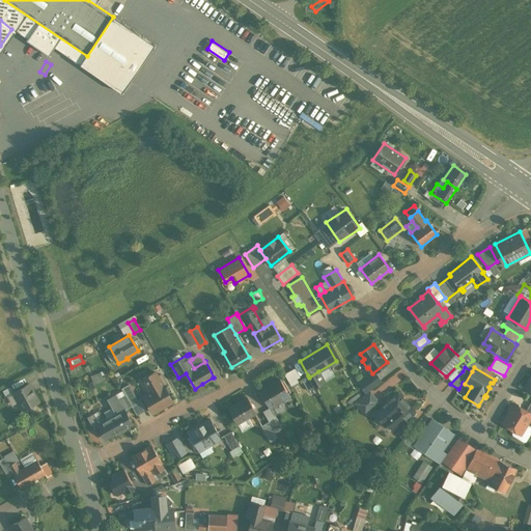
[(318,371),(309,378),(314,387),(325,382),(318,371)]
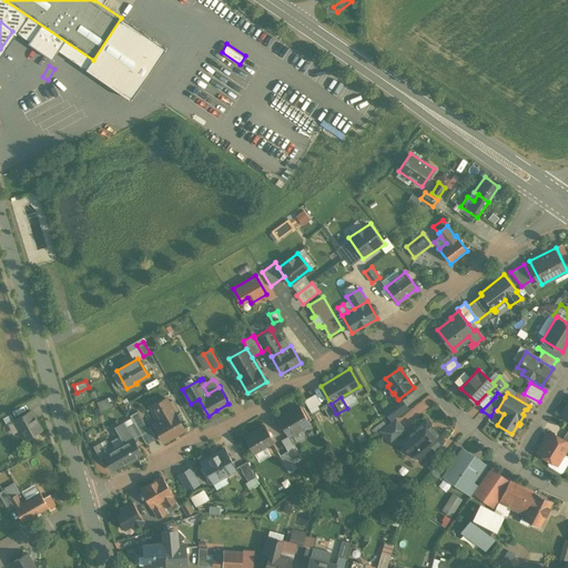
[(174,412),(166,398),(152,406),(160,421),(153,424),(163,442),(185,429),(180,421),(182,418),(179,413),(176,414),(174,412)]
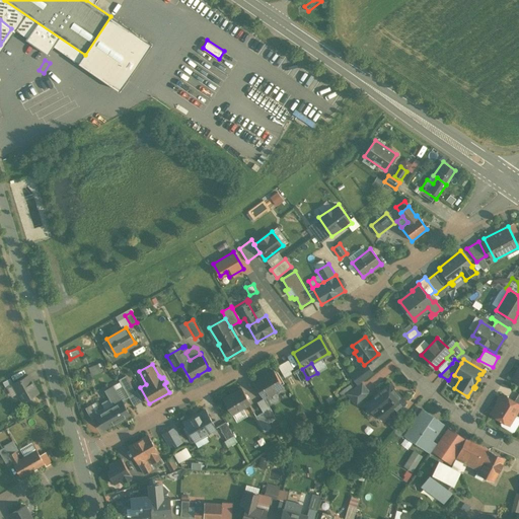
[(302,369),(301,367),(294,370),(301,382),(307,378),(302,369)]
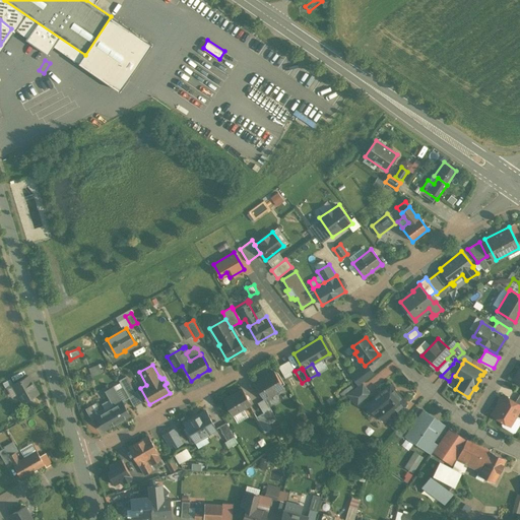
[(273,372),(262,378),(254,382),(264,399),(283,388),(273,371),(273,372)]
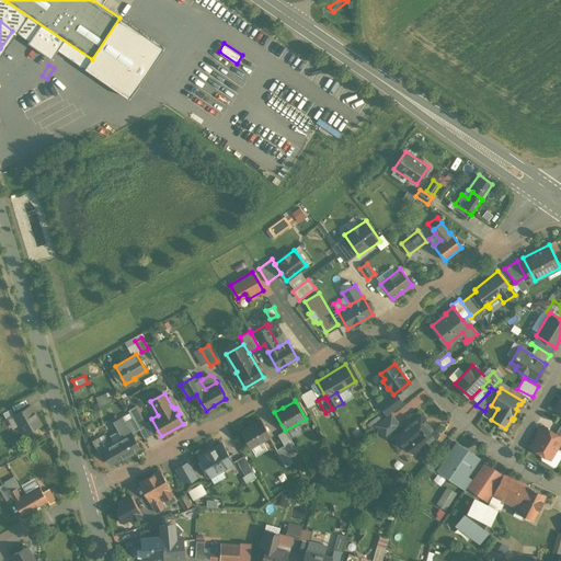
[(31,405),(14,414),(24,433),(41,424),(31,405)]
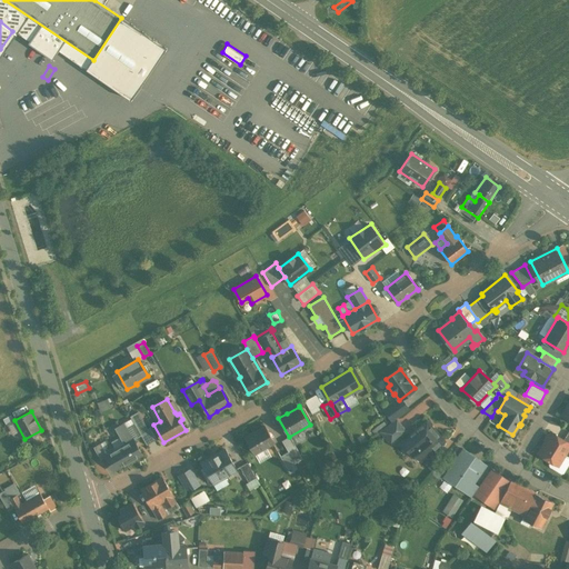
[(147,429),(138,411),(130,416),(147,445),(157,439),(150,427),(147,429)]
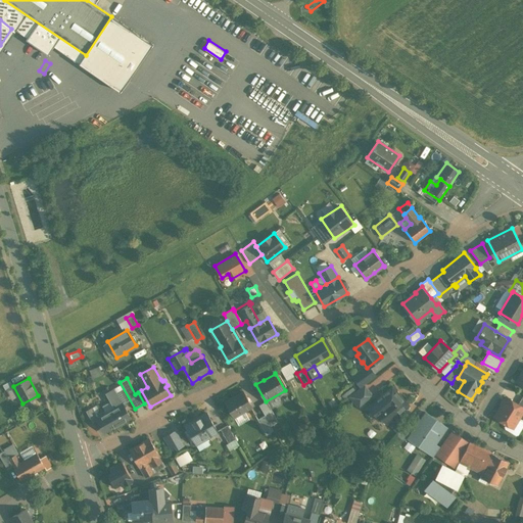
[(365,386),(349,397),(359,408),(373,396),(365,386)]
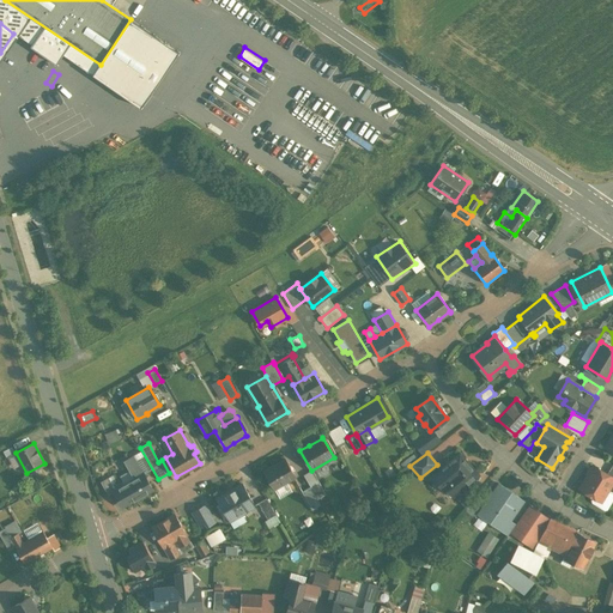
[(460,453),(432,477),(443,491),(453,483),(460,491),(465,487),(478,475),(460,453)]
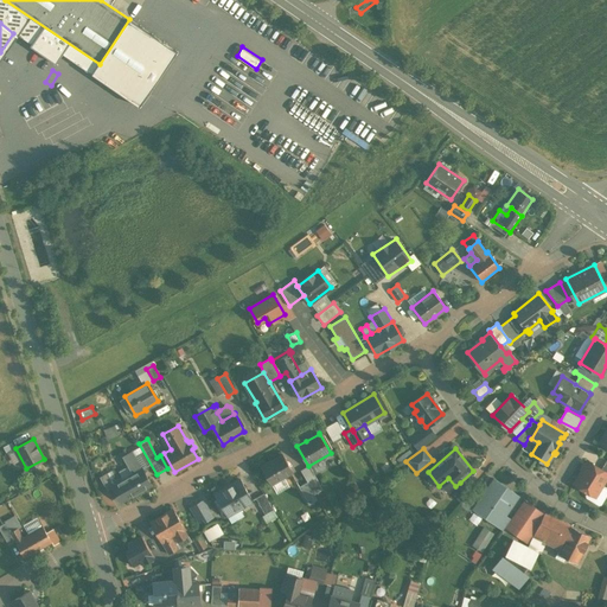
[(141,468),(132,453),(123,457),(133,473),(117,483),(122,492),(128,489),(133,496),(151,485),(141,468)]
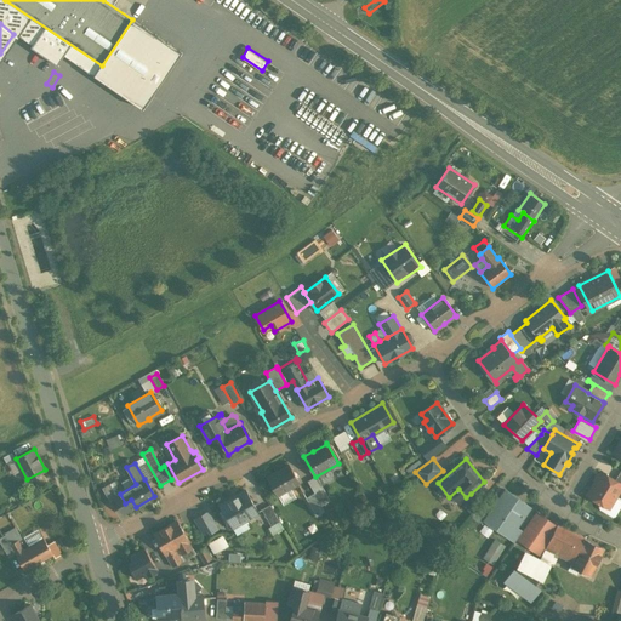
[(289,465),(267,478),(278,495),(300,483),(289,465)]
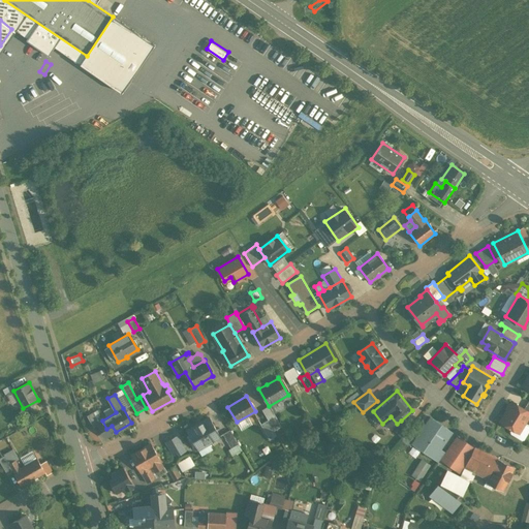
[(528,412),(524,409),(511,402),(500,422),(511,429),(519,433),(524,424),(528,415),(528,412)]
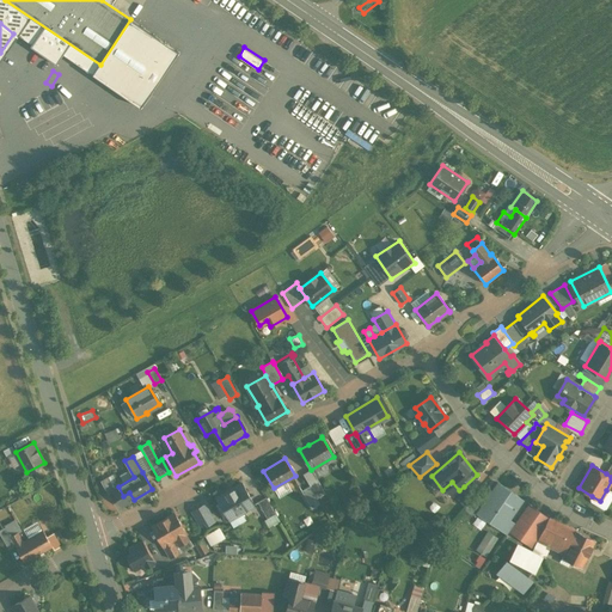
[(109,477),(101,481),(108,494),(115,489),(109,477)]
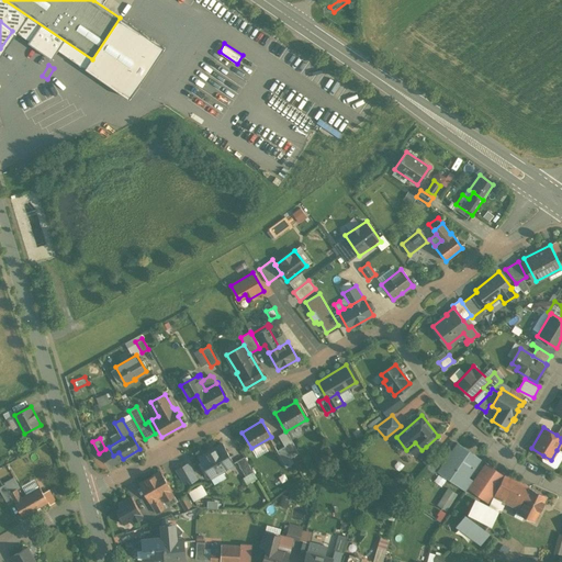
[(292,441),(284,447),(291,458),(299,453),(292,441)]
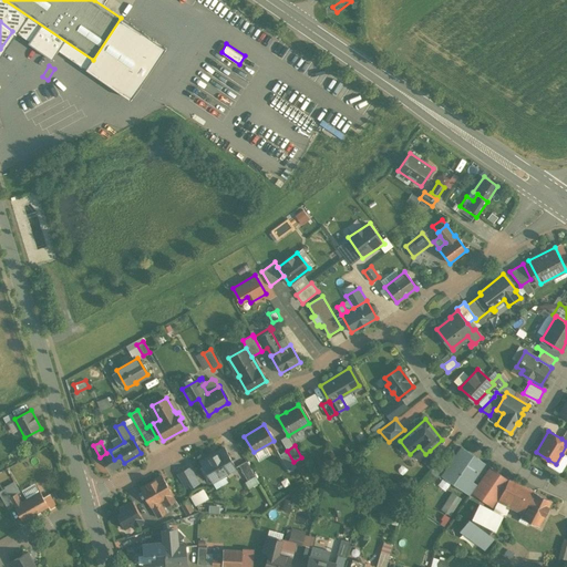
[(461,446),(442,475),(470,494),(476,484),(472,482),(484,463),(461,446)]
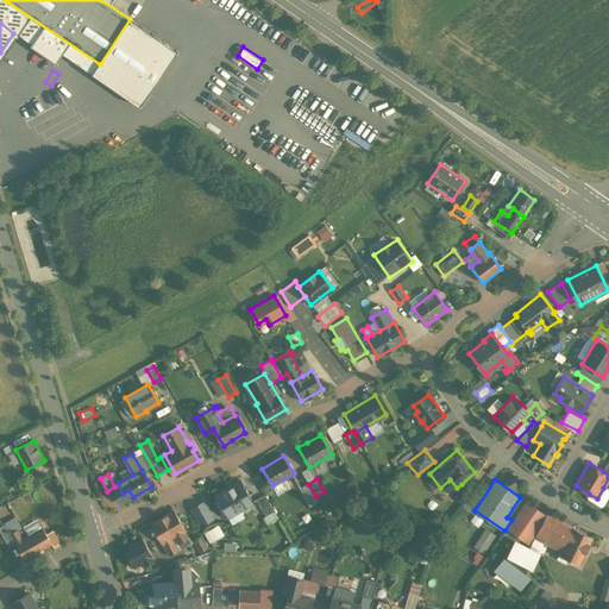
[(240,482),(226,490),(225,489),(215,495),(227,518),(253,502),(240,481),(240,482)]
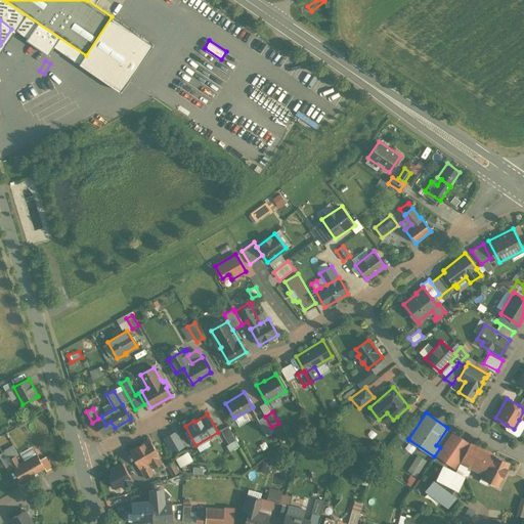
[(265,417),(258,421),(267,436),(274,432),(271,427),(265,417)]
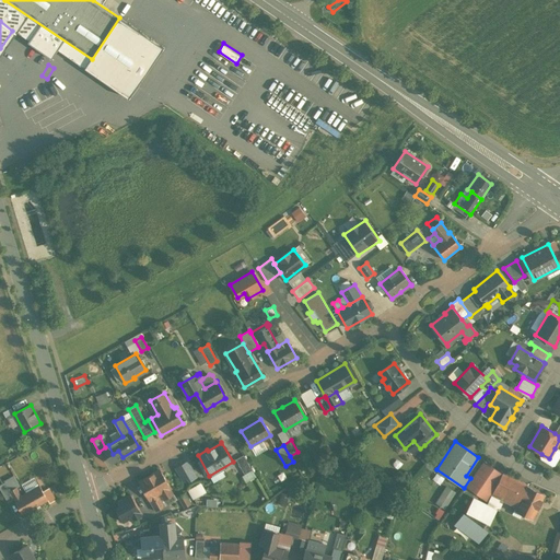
[(420,453),(418,456),(427,464),(435,455),(432,453),(433,452),(428,446),(420,453)]
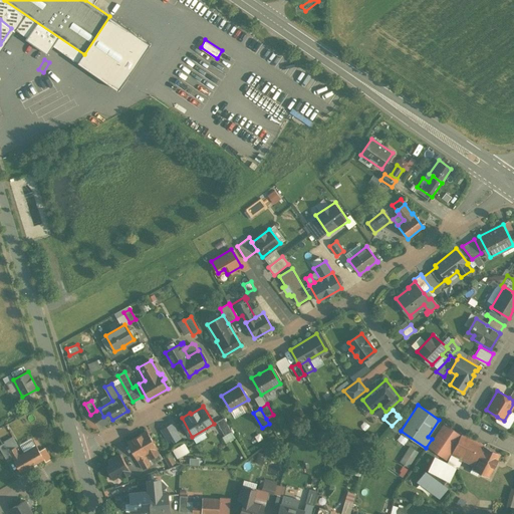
[(513,414),(509,412),(504,421),(497,417),(496,420),(496,422),(507,428),(509,428),(513,419),(513,414)]
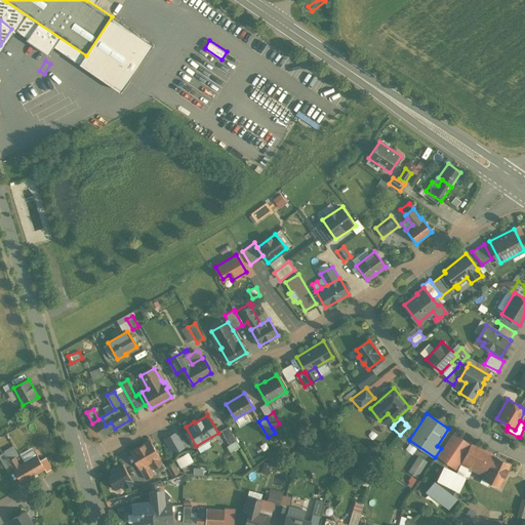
[(236,441),(228,427),(220,431),(229,445),(236,441)]
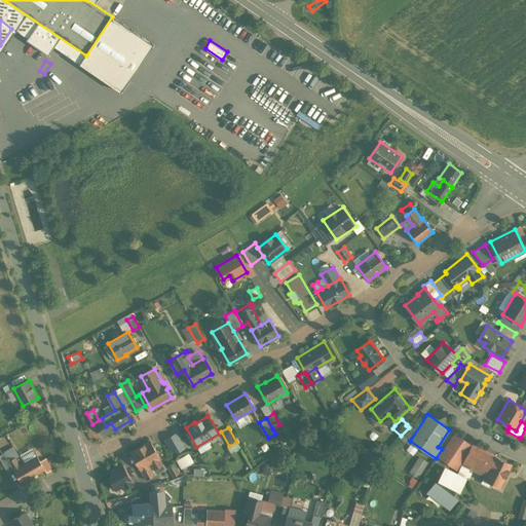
[(409,427),(401,436),(405,440),(413,431),(409,427)]
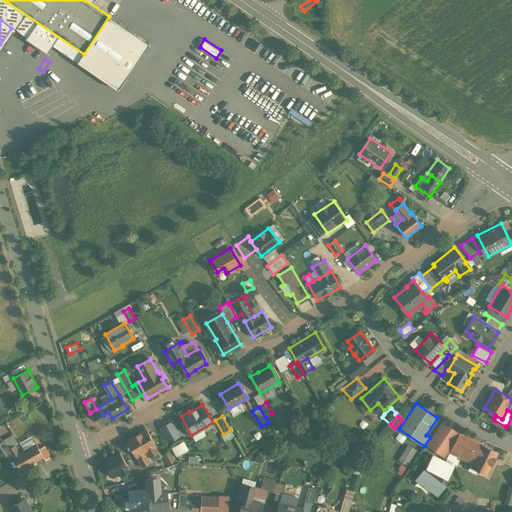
[(172,419),(160,426),(169,442),(181,435),(172,419)]
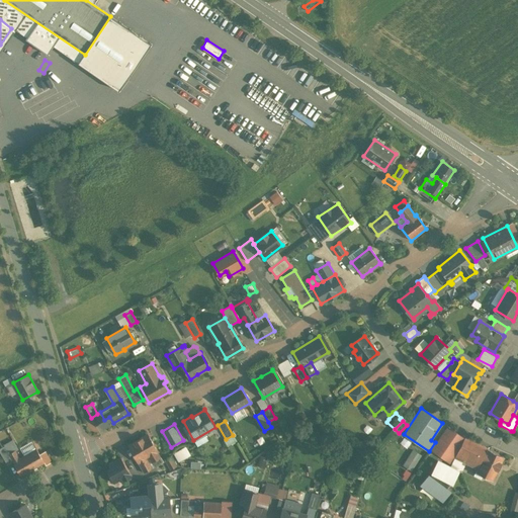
[(464,439),(448,427),(432,450),(451,464),(464,439)]
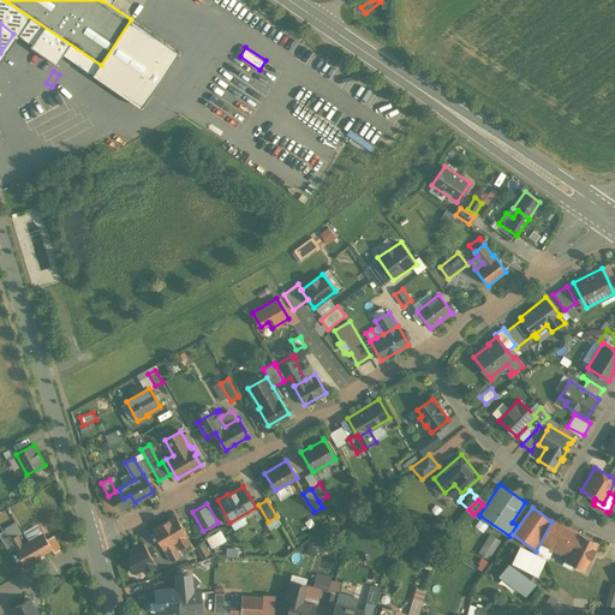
[(175,515),(153,529),(163,549),(177,542),(180,549),(191,543),(175,515)]
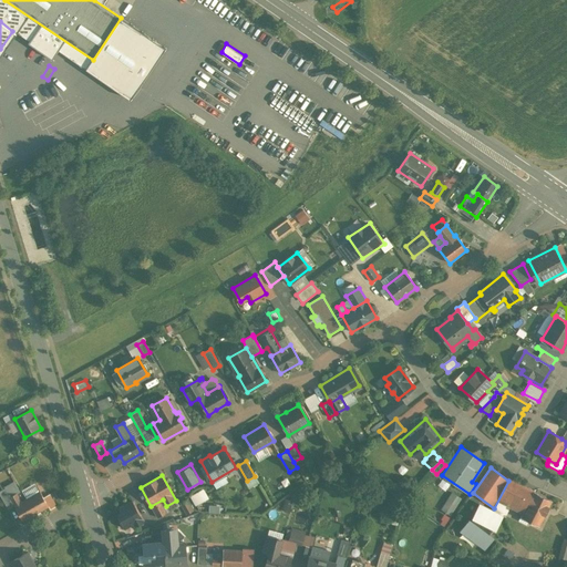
[(494,508),(494,511),(505,516),(509,506),(513,501),(512,501),(519,485),(508,480),(494,508)]
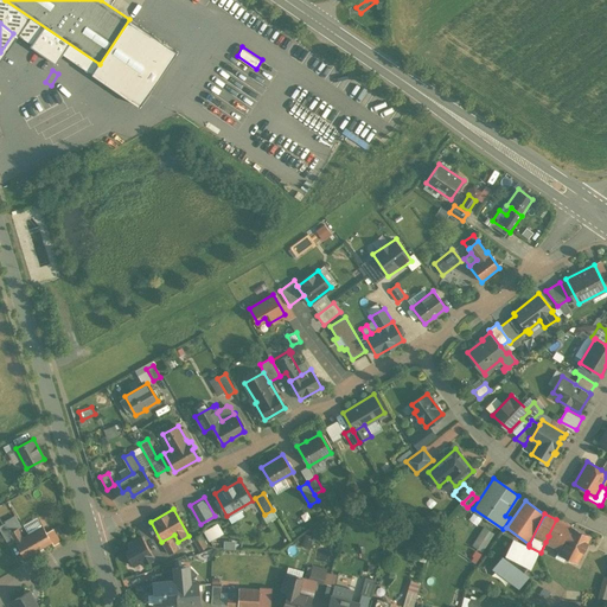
[(16,517),(5,523),(16,541),(23,537),(18,528),(21,525),(16,517)]
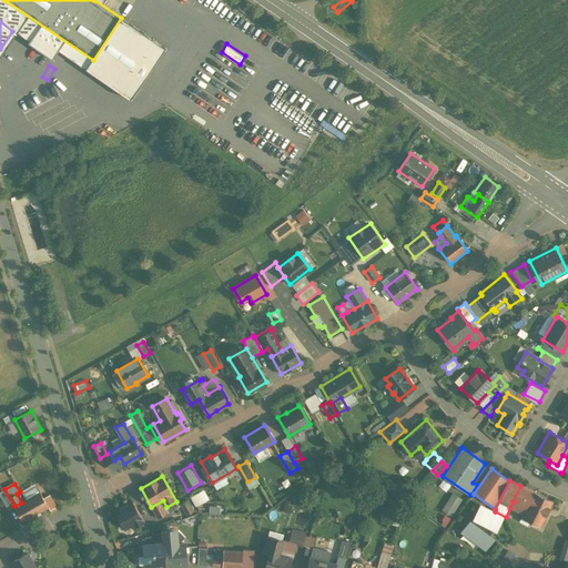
[(534,493),(520,486),(513,501),(514,501),(527,508),(534,493)]
